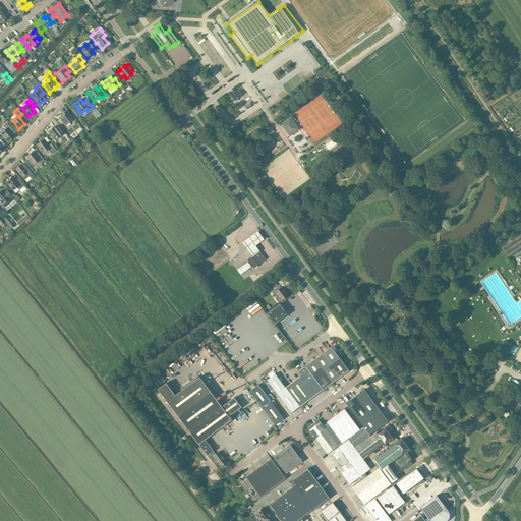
[(72,118),(66,110),(63,113),(65,114),(60,118),(65,125),(70,122),(69,120),(72,118)]
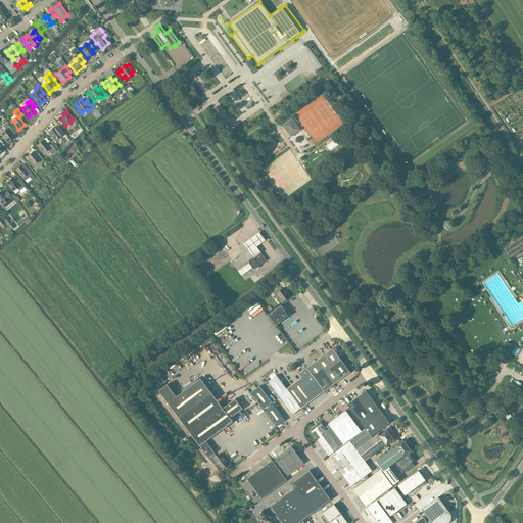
[(283,125),(284,126),(291,136),(300,130),(292,119),(283,125)]
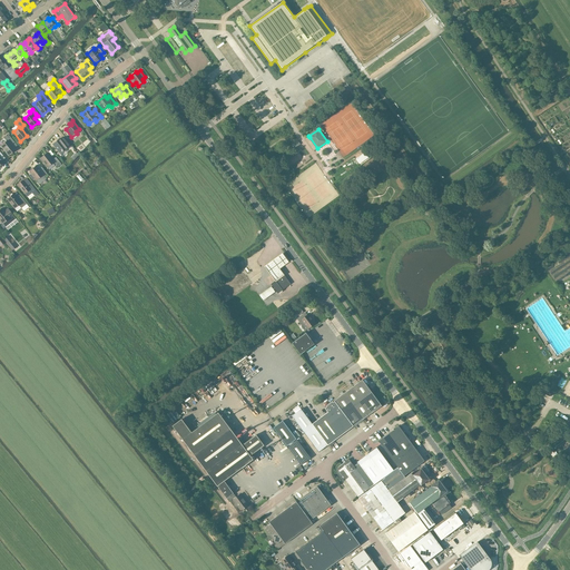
[(16,150),(15,148),(17,146),(8,135),(3,138),(7,141),(1,146),(8,156),(16,150)]
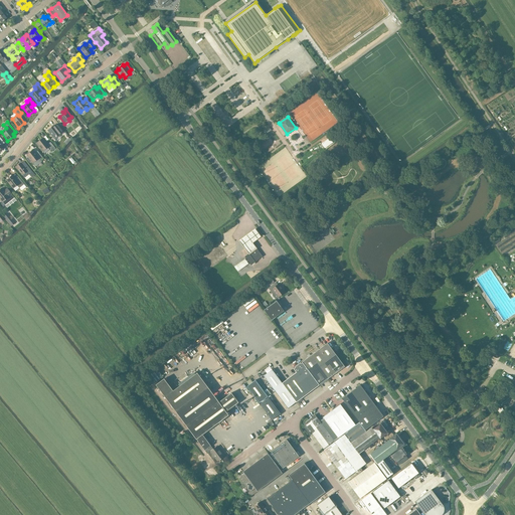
[(47,131),(53,138),(56,136),(57,138),(63,133),(58,126),(57,124),(54,126),(54,125),(47,131)]
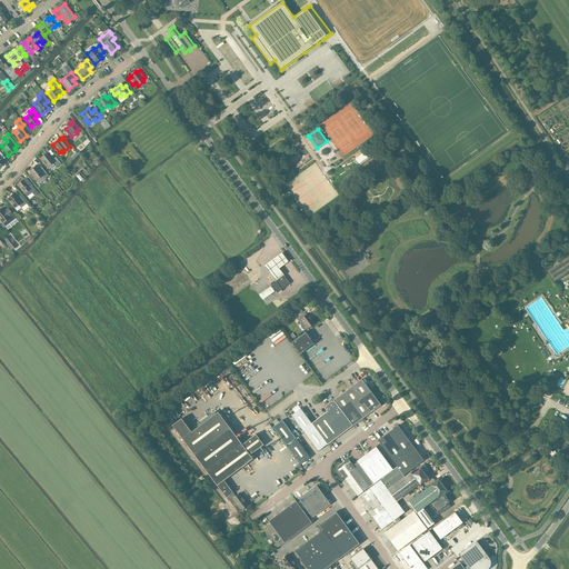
[(47,167),(53,161),(58,167),(61,163),(56,157),(52,160),(47,152),(40,158),(47,167)]
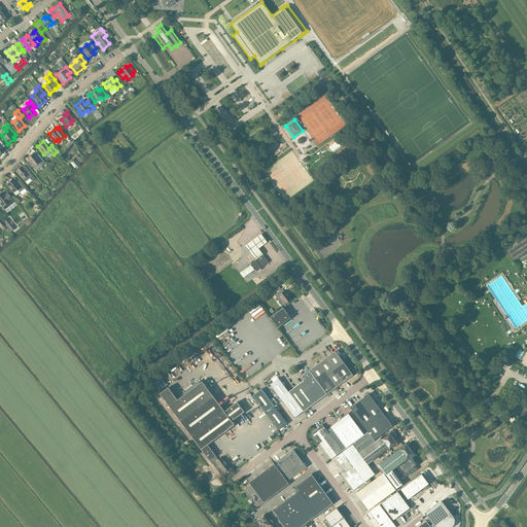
[(43,161),(38,154),(35,156),(33,153),(27,159),(29,161),(27,163),(30,167),(32,165),(33,167),(35,165),(36,166),(37,166),(43,161)]
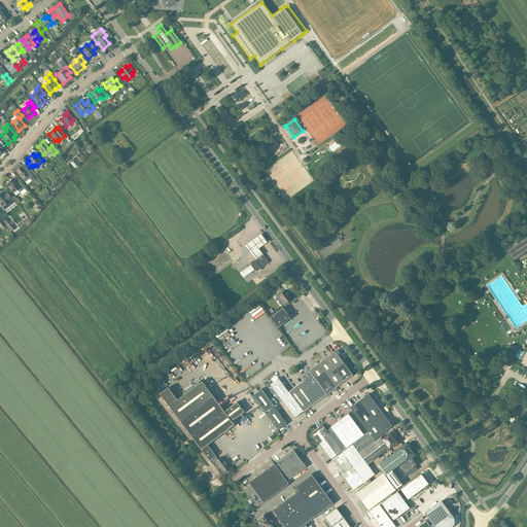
[(15,170),(23,179),(25,182),(30,178),(33,176),(25,165),(22,168),(21,167),(15,170)]
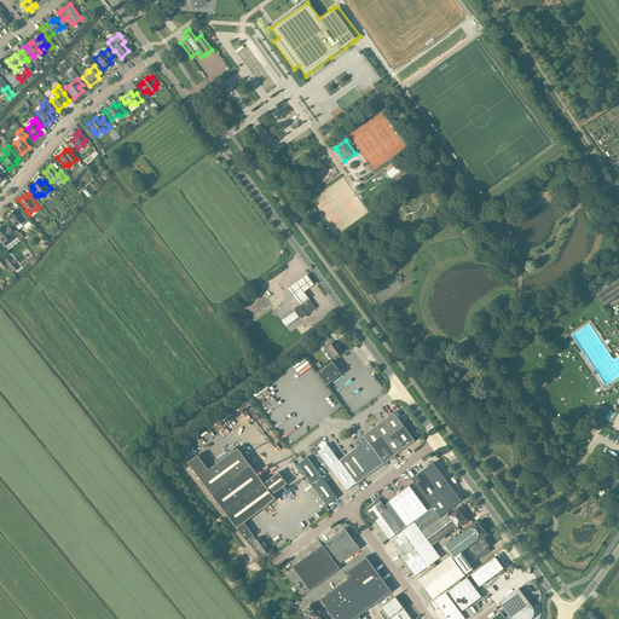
[(16,226),(21,223),(23,226),(29,221),(24,215),(21,218),(15,210),(7,215),(16,226)]
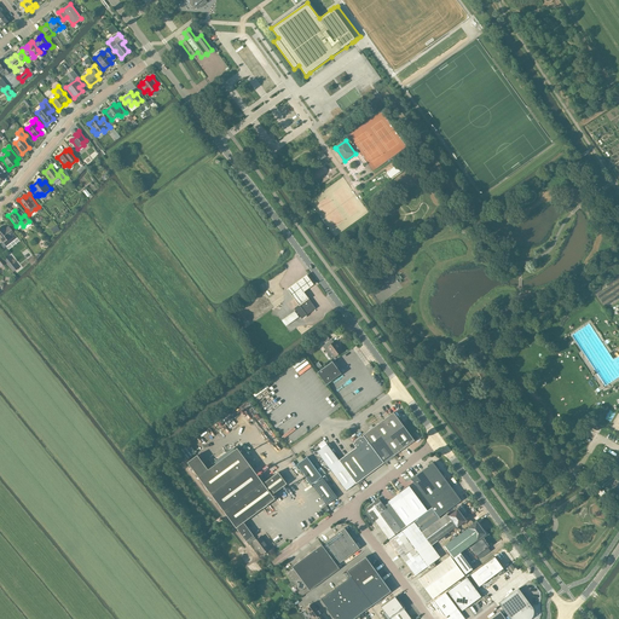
[(4,230),(1,226),(0,227),(0,239),(1,243),(3,242),(6,247),(17,238),(15,235),(13,232),(10,229),(9,226),(4,230)]
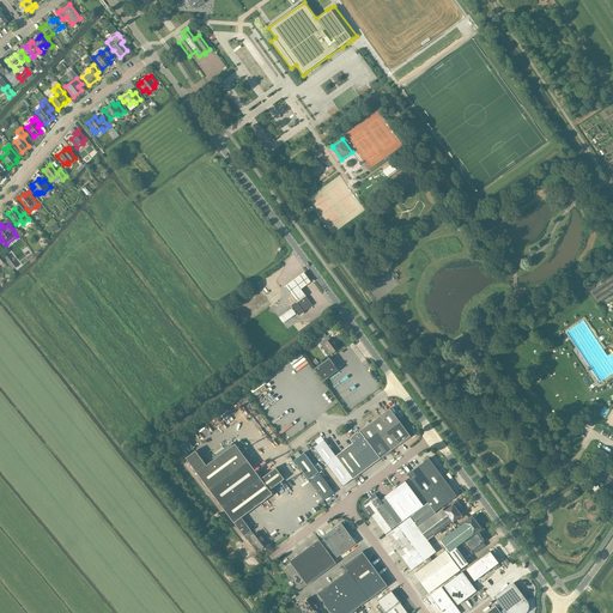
[(6,255),(4,259),(12,269),(16,267),(6,255)]
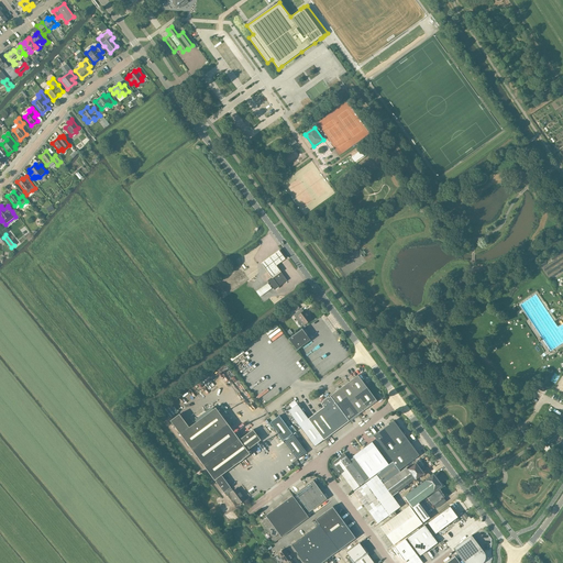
[(285,258),(279,250),(262,263),(272,277),(273,277),(280,272),(276,265),(285,258)]
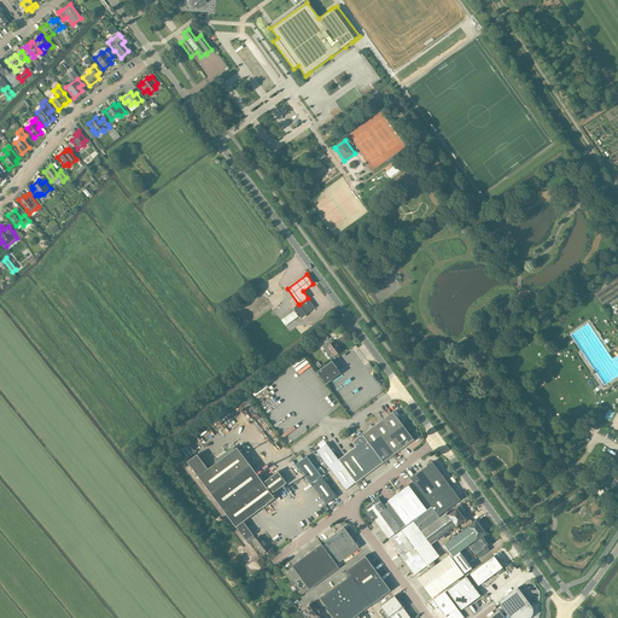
[(307,314),(315,308),(308,298),(299,304),(298,304),(295,308),(296,310),(301,316),(302,319),(307,315),(307,314)]
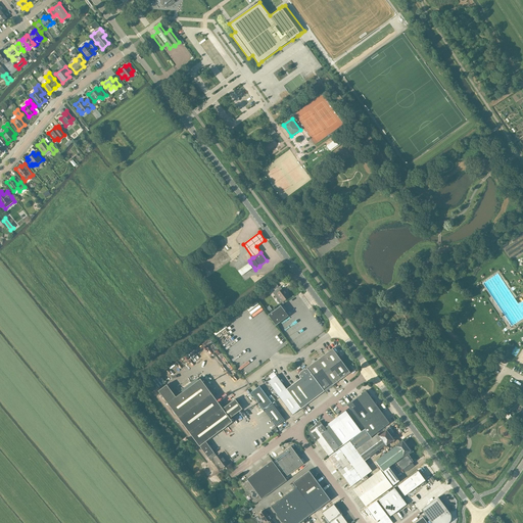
[(239,271),(243,276),(254,268),(250,263),(239,271)]
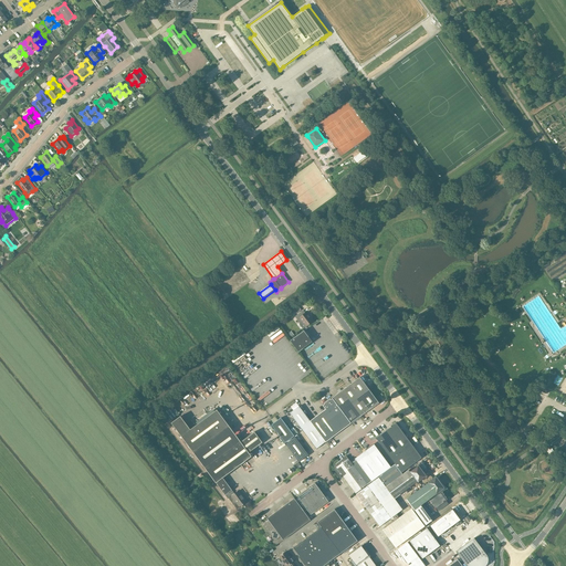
[(310,315),(307,312),(305,313),(303,310),(295,316),(300,323),(302,321),(306,326),(314,321),(310,315)]
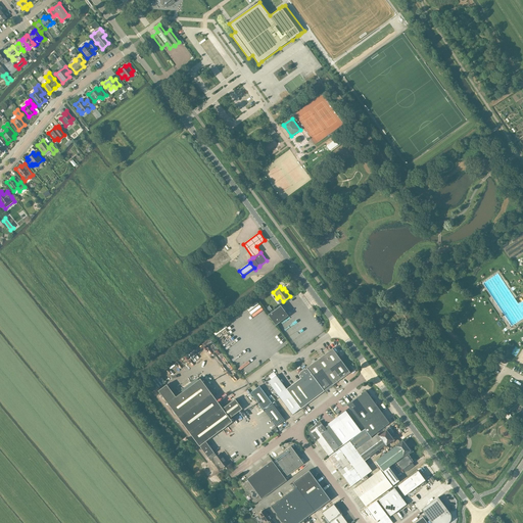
[(289,316),(287,314),(281,305),(269,315),(276,325),(289,316)]
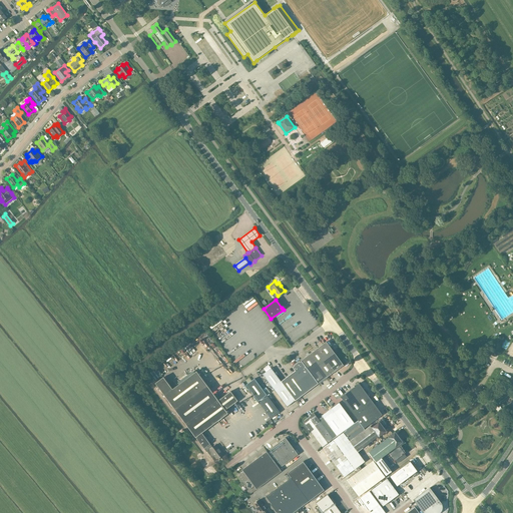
[(344,365),(327,342),(302,360),(319,384),(344,365)]
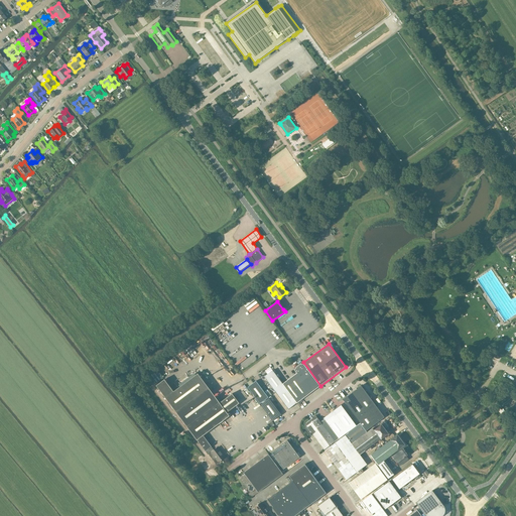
[(297,373),(282,384),(296,403),(319,386),(303,363),(301,364),(299,365),(297,366),(298,367),(295,369),(294,369),(297,373)]
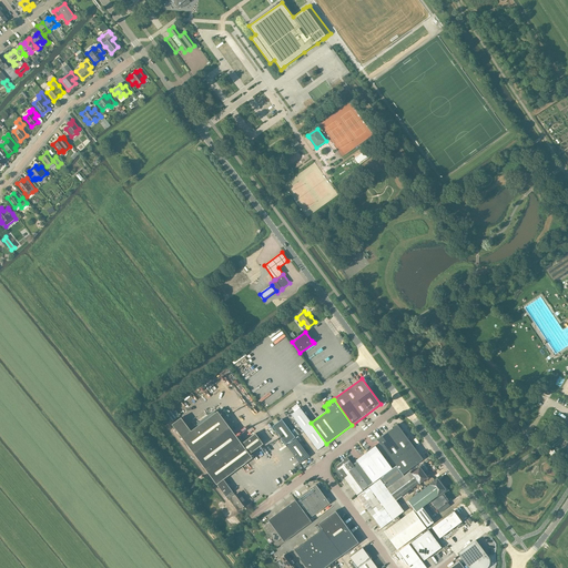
[(174,407),(165,414),(171,423),(180,416),(174,407)]
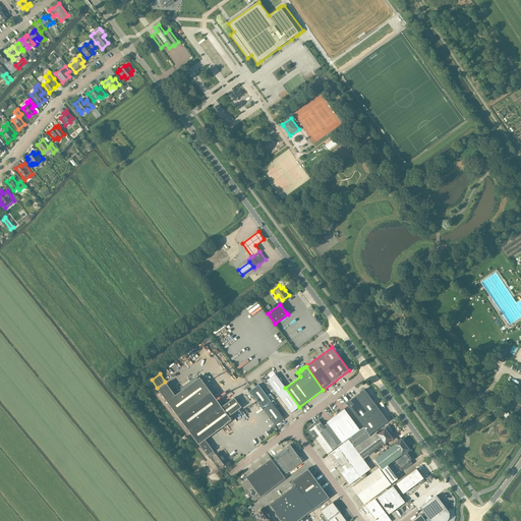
[(291,413),(299,407),(285,388),(276,373),(267,381),(278,396),(275,398),(278,402),(282,400),(291,413)]
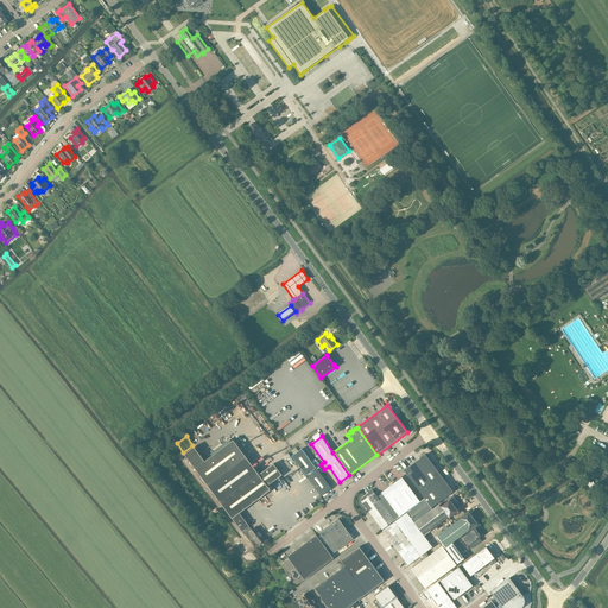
[(221,502),(245,486),(259,475),(233,441),(204,461),(194,447),(184,454),(221,502)]
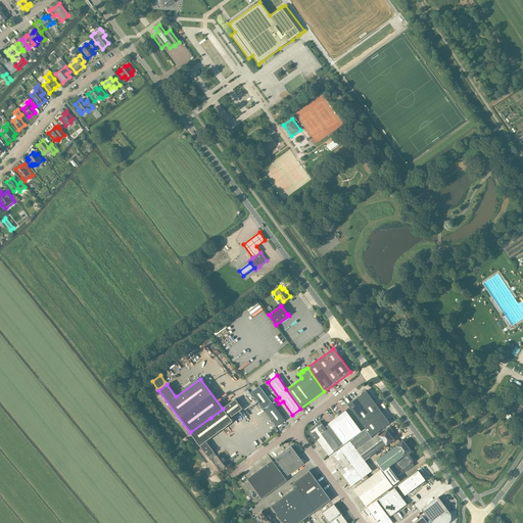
[(272,402),(259,386),(251,392),(264,409),(272,402)]
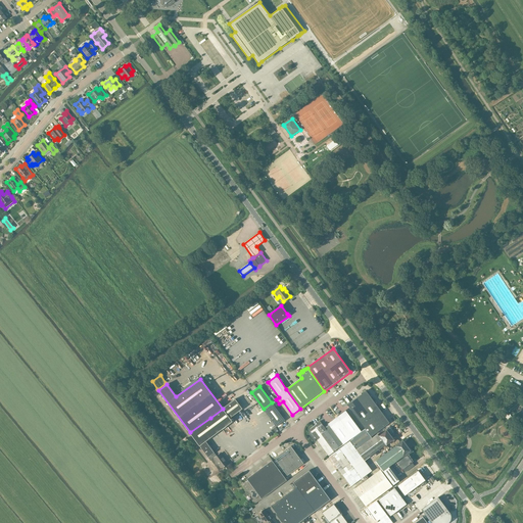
[(347,405),(365,428),(371,436),(389,423),(366,391),(347,405)]
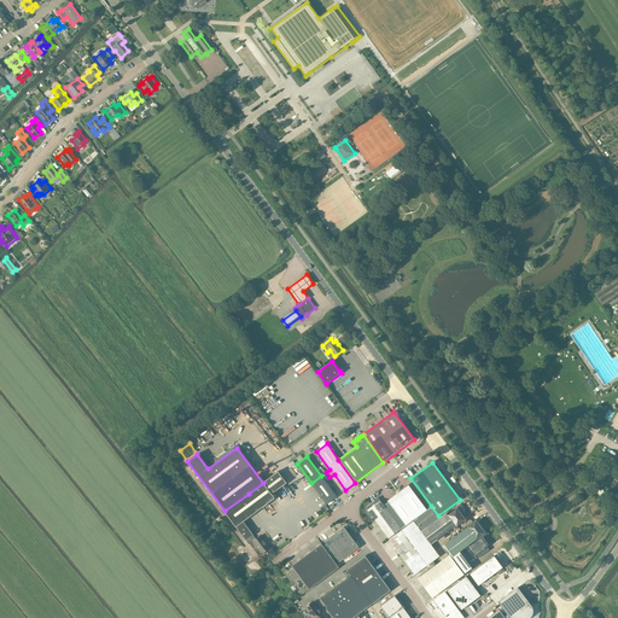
[(263,483),(272,494),(286,483),(278,472),(263,483)]
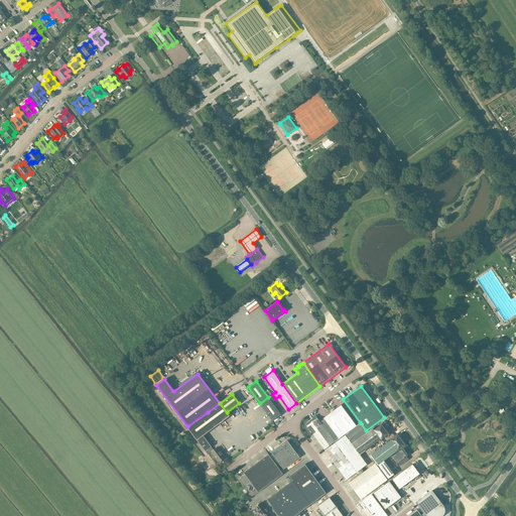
[(273,421),(281,414),(269,398),(260,404),(273,421)]
